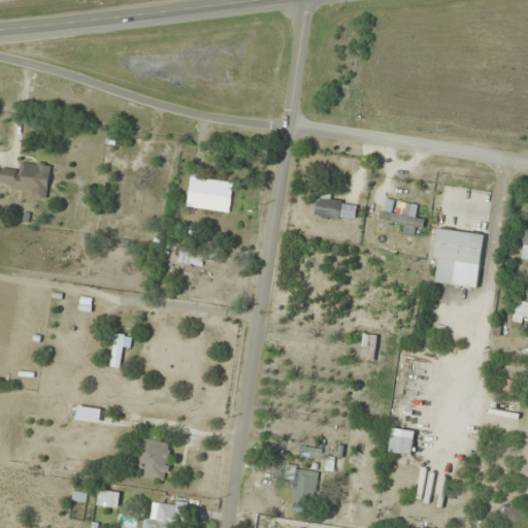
[(10,193),(47,198),(53,165),(24,162),(22,171),(2,168),(1,183),(11,185),(10,193)]
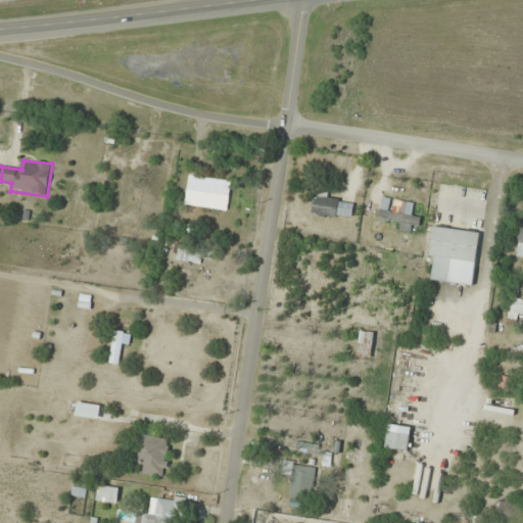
[(201,165),(191,164),(187,206),(228,210),(231,181),(200,178),(201,165)]
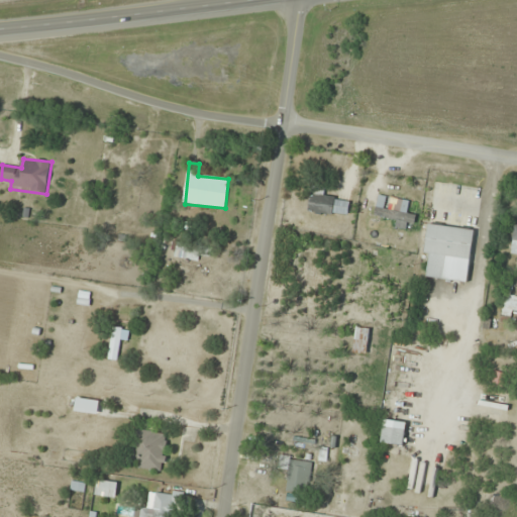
[(347,218),(350,201),(324,196),(325,191),(312,189),(308,211),(347,218)]
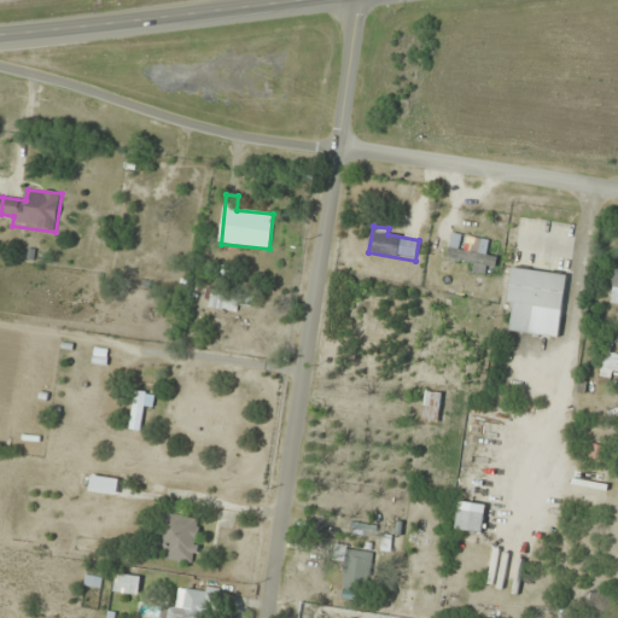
[(447,260),(494,273),(499,257),(485,254),(489,243),(482,240),(478,251),(464,248),(466,237),(454,233),(447,260)]
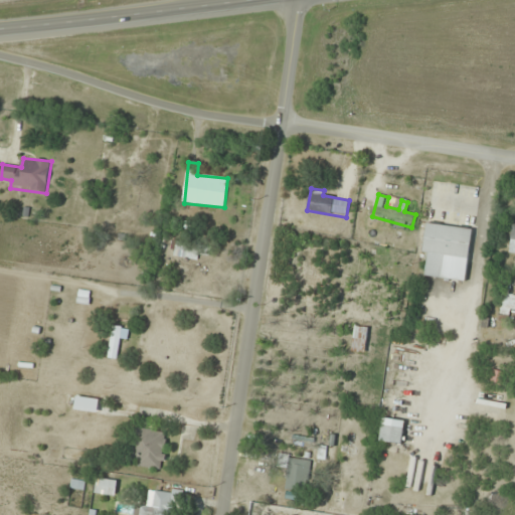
[(466,283),(474,229),(430,223),(421,277),(466,283)]
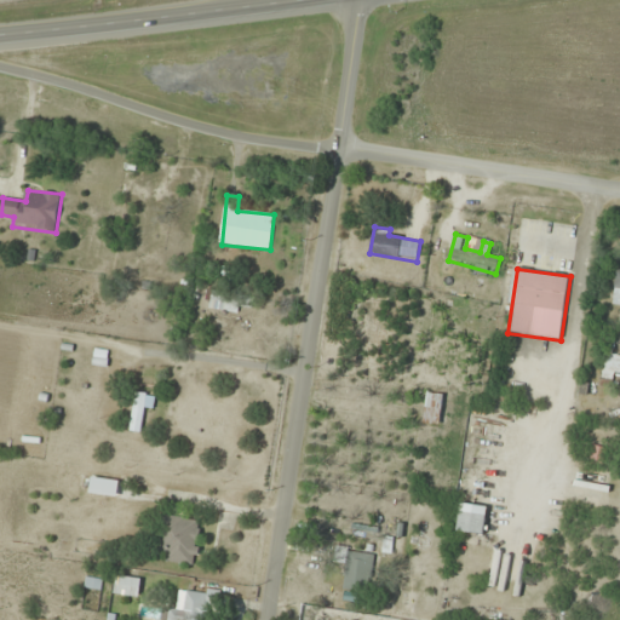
[(210,308),(242,315),(246,298),(213,291),(210,308)]
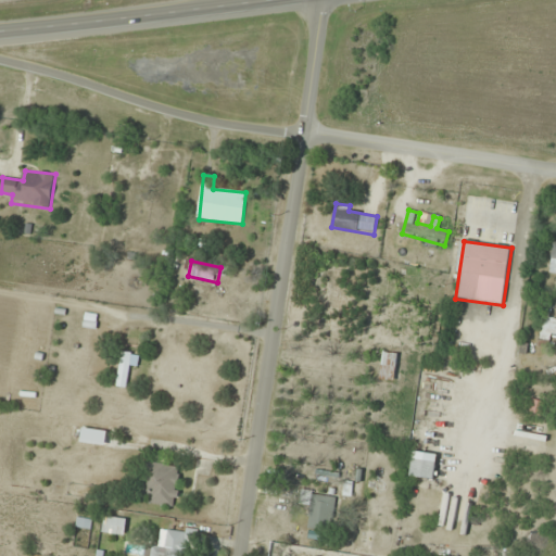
[(555,319),(542,318),(540,341),(555,343),(554,348),(555,346),(555,319)]
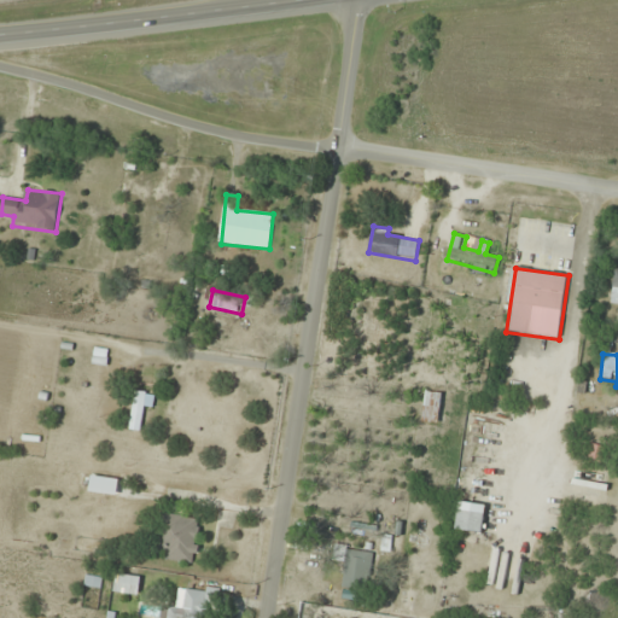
[(421,421),(438,425),(443,392),(427,390),(421,421)]
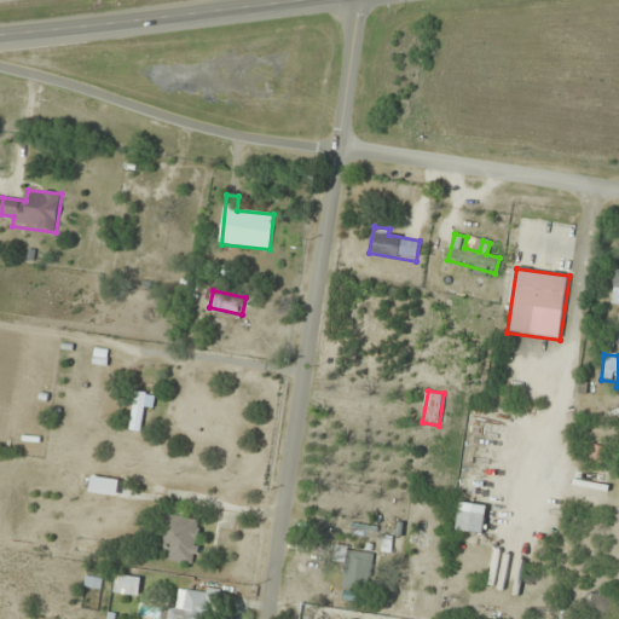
[(152,409),(155,397),(137,393),(128,431),(140,433),(145,406),(152,409)]
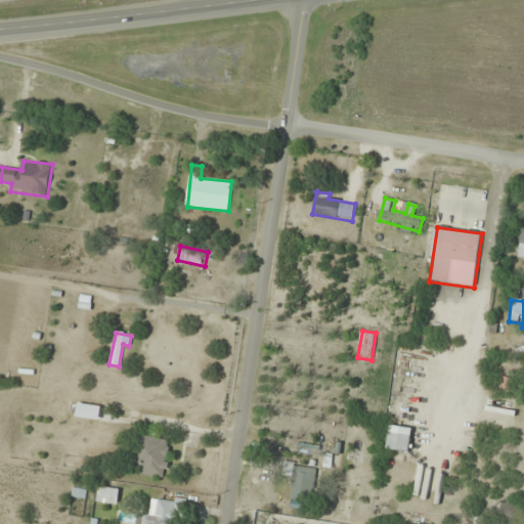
[(386,449),(408,452),(412,429),(391,426),(386,449)]
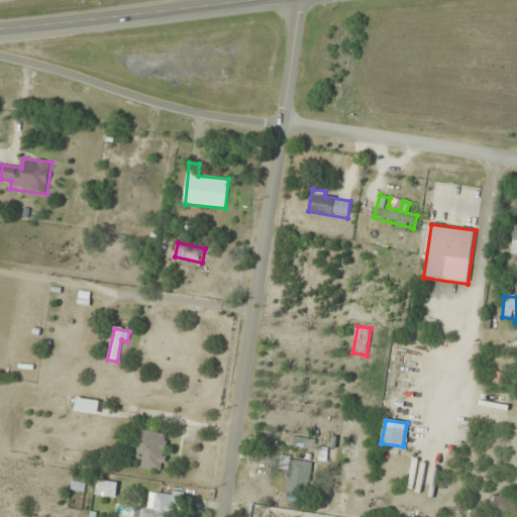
[(134,469),(166,471),(168,433),(137,431),(134,469)]
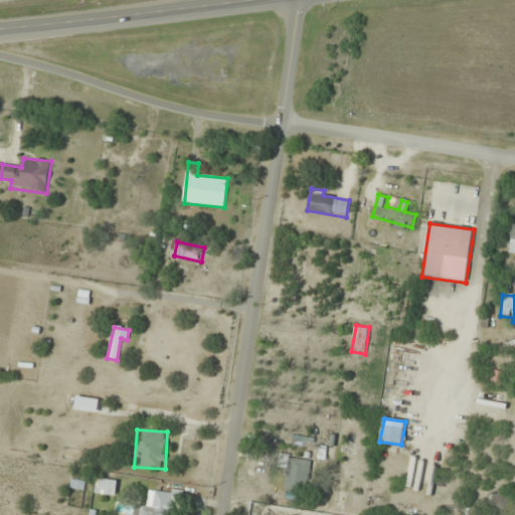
[(295,486),(304,462),(280,454),(275,469),(289,473),(286,482),(295,486)]
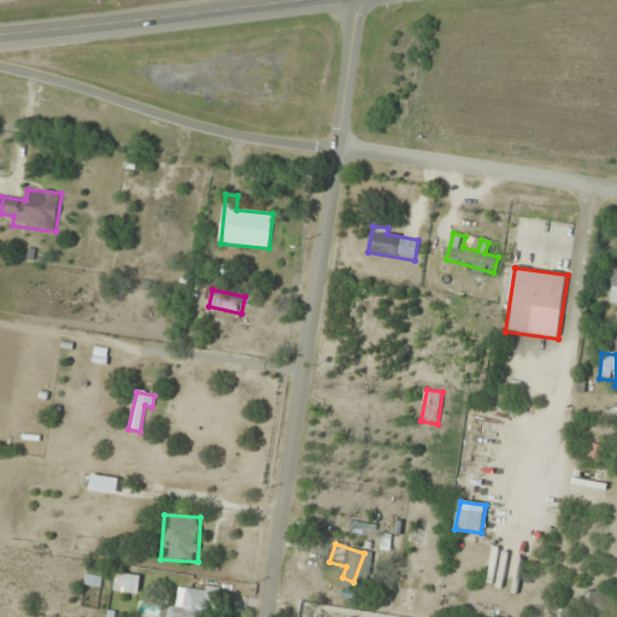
[(140,575),(117,575),(117,593),(140,593),(140,575)]
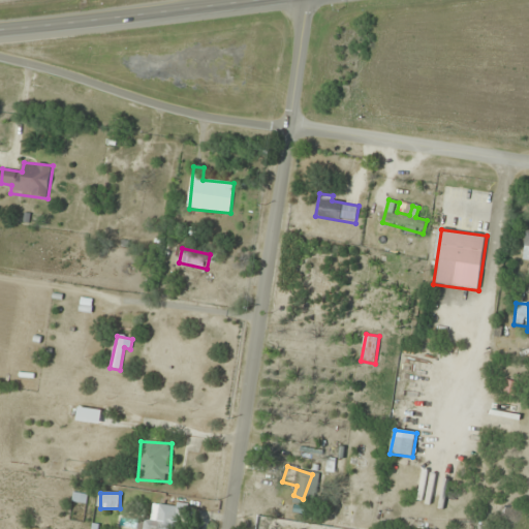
[(149,528),(173,528),(181,514),(156,500),(143,525),(149,528)]
